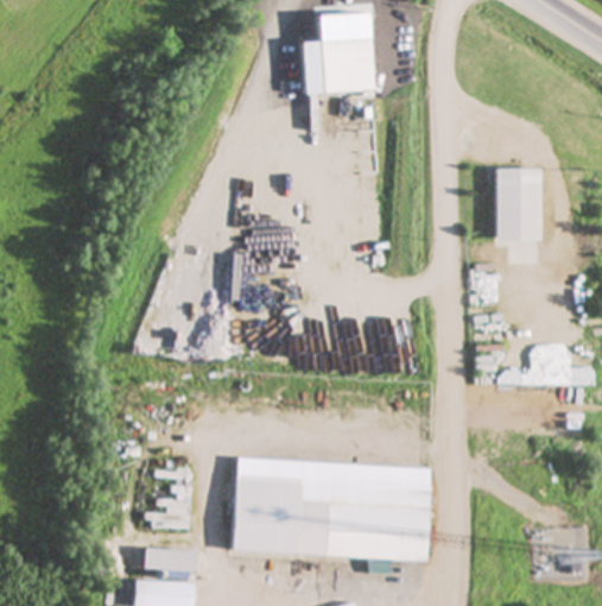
[(496,239),(542,239),(542,169),(496,169),(496,239)]
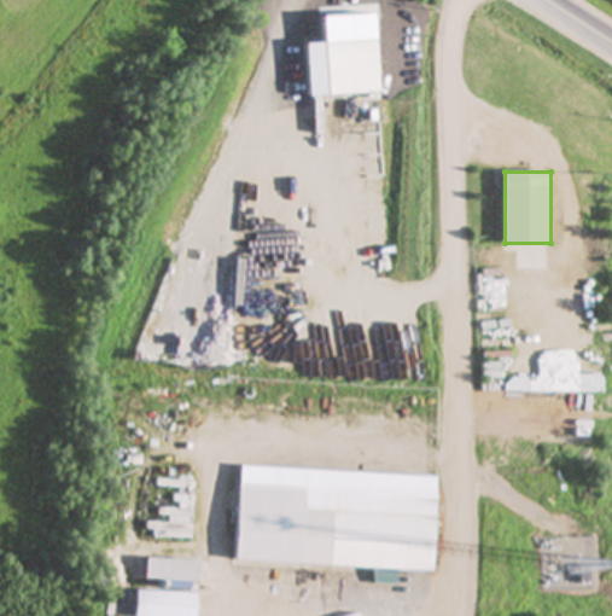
[(197,480),(159,478),(159,486),(178,487),(176,507),(170,507),(169,521),(153,521),(153,536),(196,538),(197,480)]
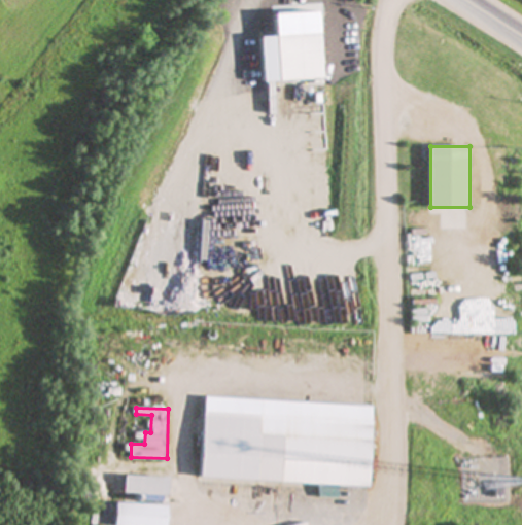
[(371,486),(373,423),(261,419),(257,482),(371,486)]
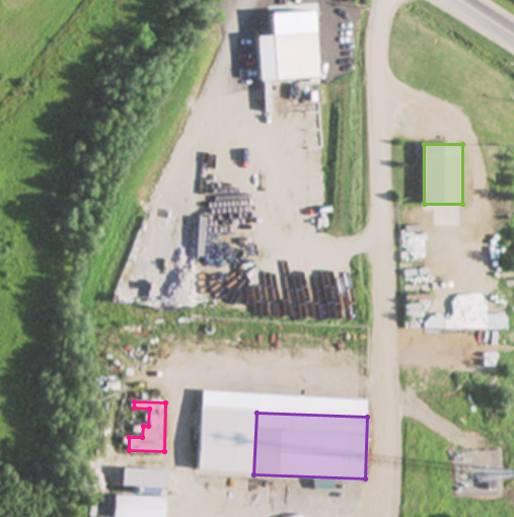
[(167,468),(124,468),(124,487),(167,487),(167,468)]
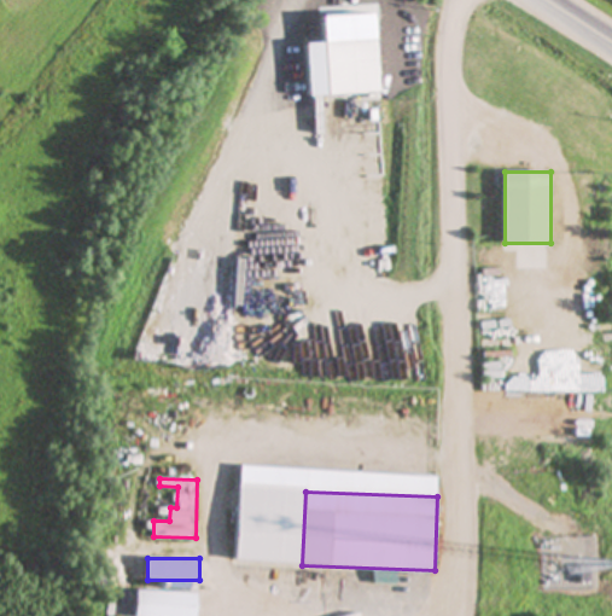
[(135,615),(197,615),(198,591),(137,588),(135,615)]
